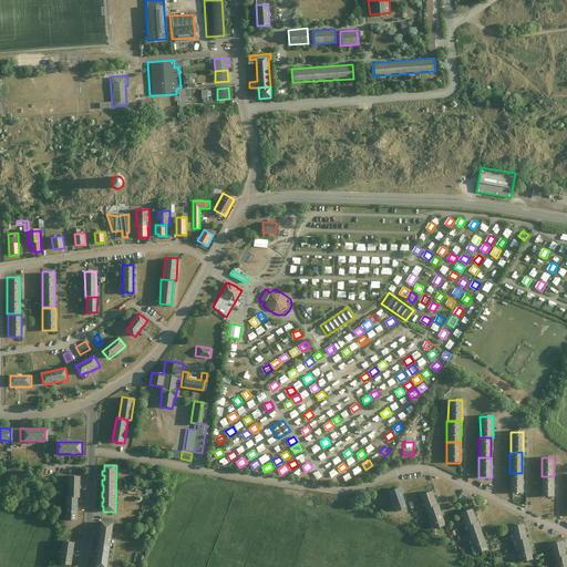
[(356,475),(362,471),(359,465),(352,470),(356,475)]
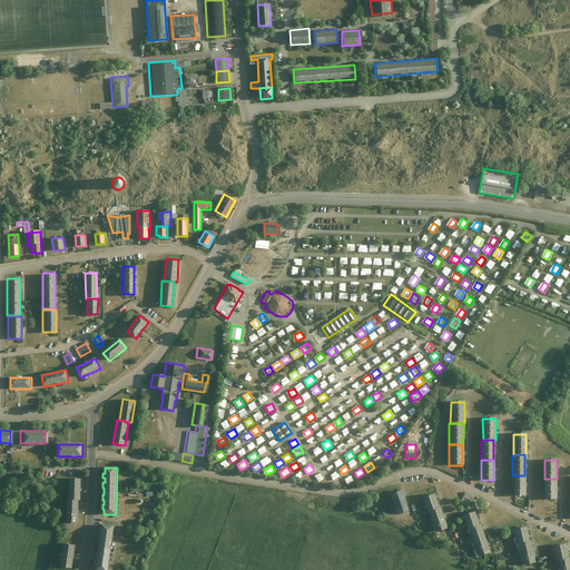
[(334,480),(341,477),(337,471),(331,475),(334,480)]
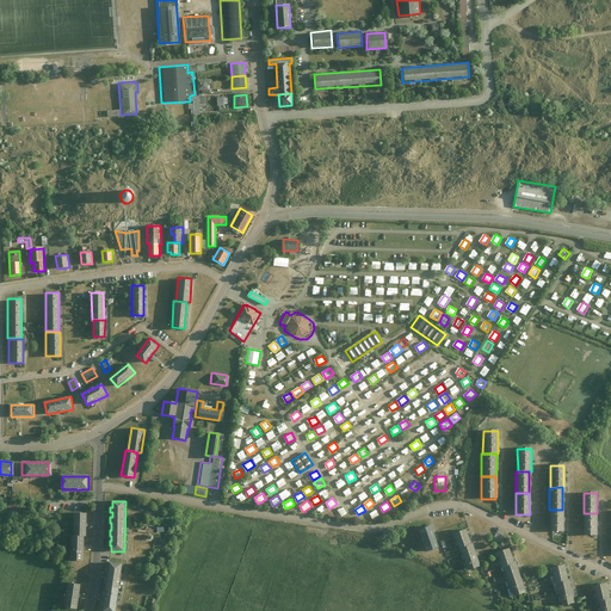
[(376,510),(370,513),(374,519),(381,516),(376,510)]
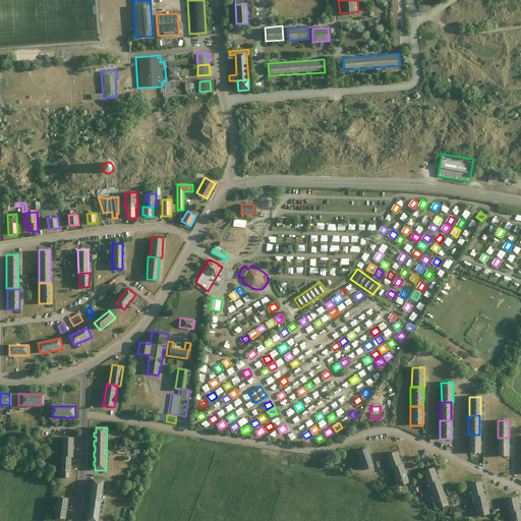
[(479,444),(479,435),(468,435),(468,453),(479,453),(479,444)]
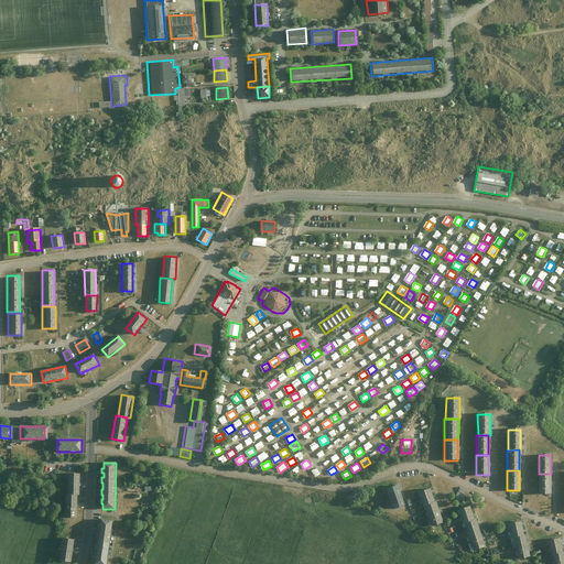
[(79,474),(68,474),(67,495),(77,496),(79,496),(79,484),(79,474)]
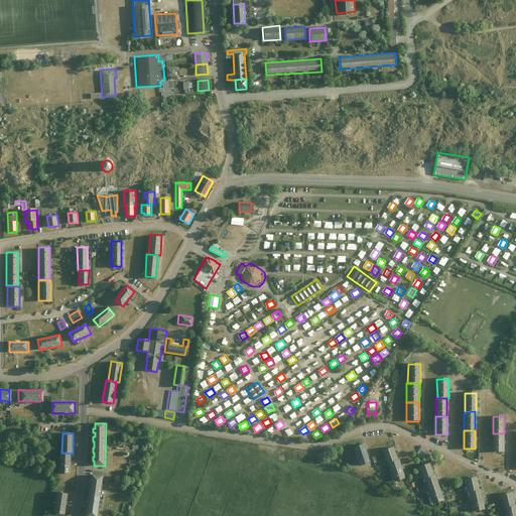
[(504,433),(493,433),(493,452),(504,452),(504,441),(504,433)]
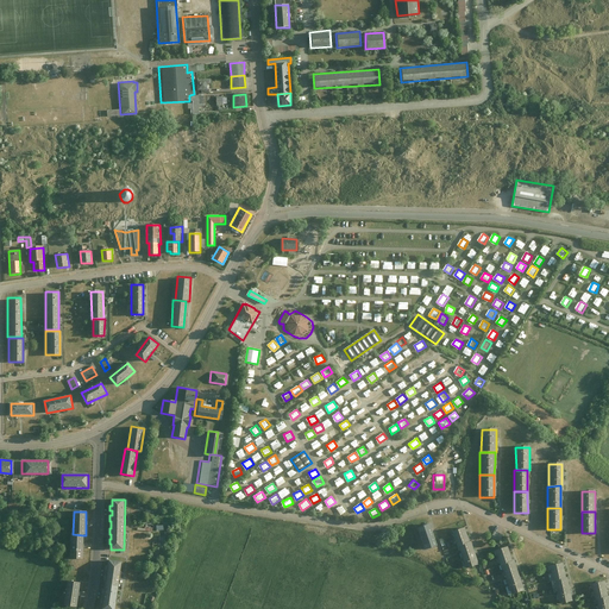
[(416,528),(424,551),(433,547),(427,526),(416,528)]
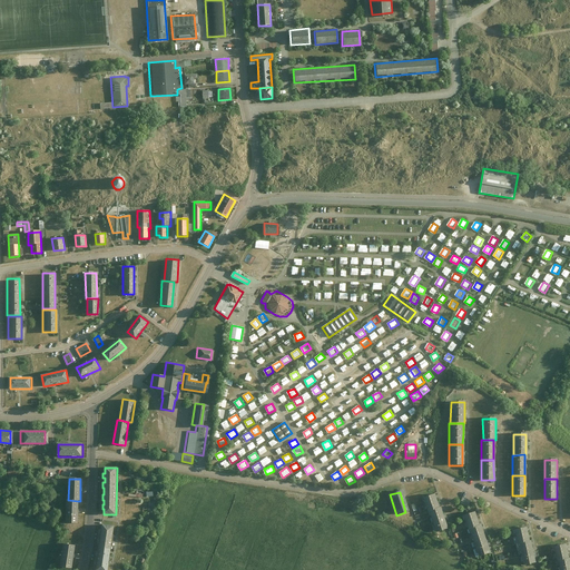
[(432,494),(421,499),(423,507),(435,502),(432,494)]
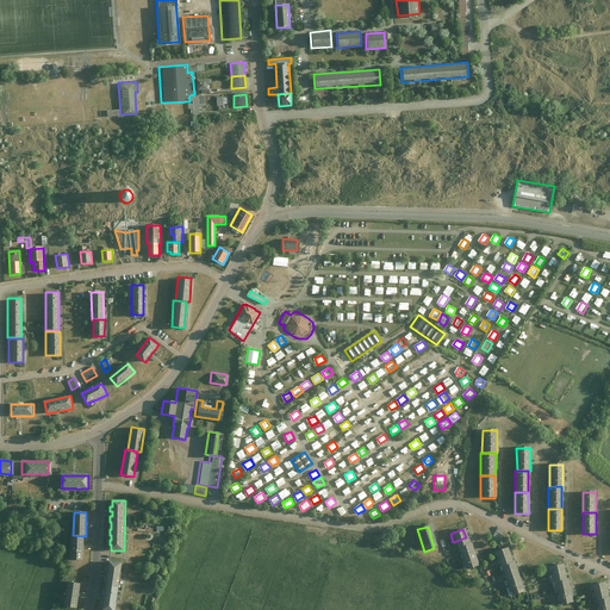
[(500,545),(503,539),(493,534),(490,540),(500,545)]
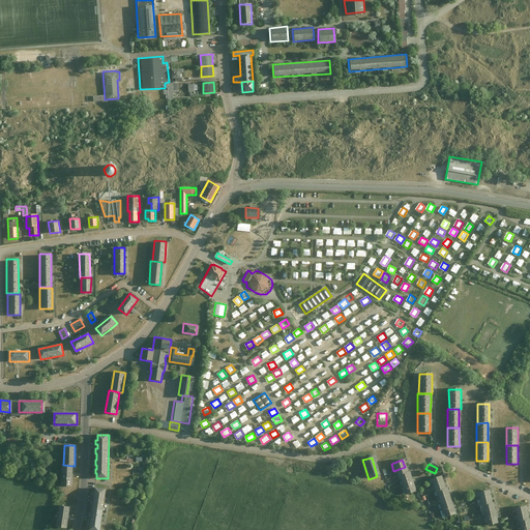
[(60,486),(72,487),(72,474),(72,466),(63,465),(61,465),(60,486)]
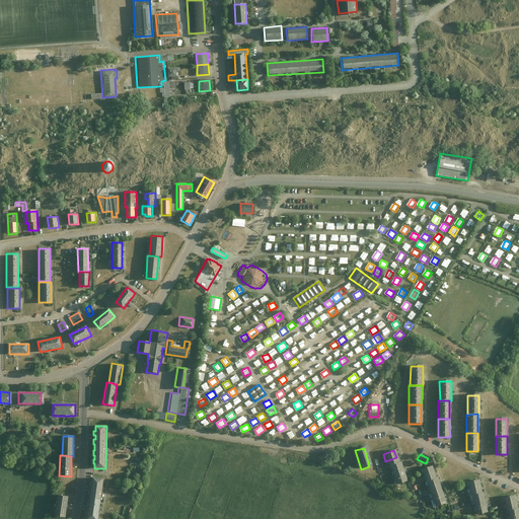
[(396,457),(385,461),(387,467),(389,466),(398,463),(396,457)]
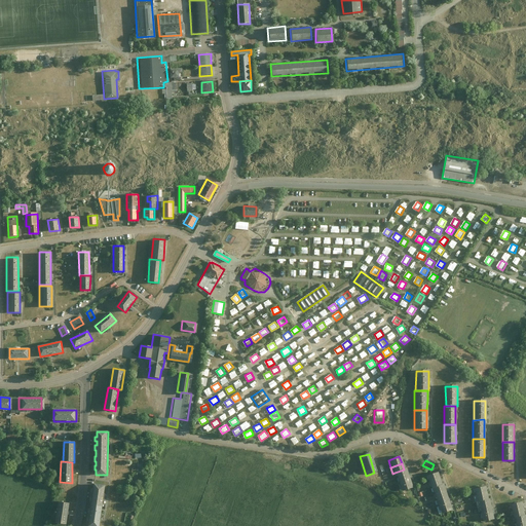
[(404,470),(395,473),(397,480),(407,476),(405,470),(404,470)]
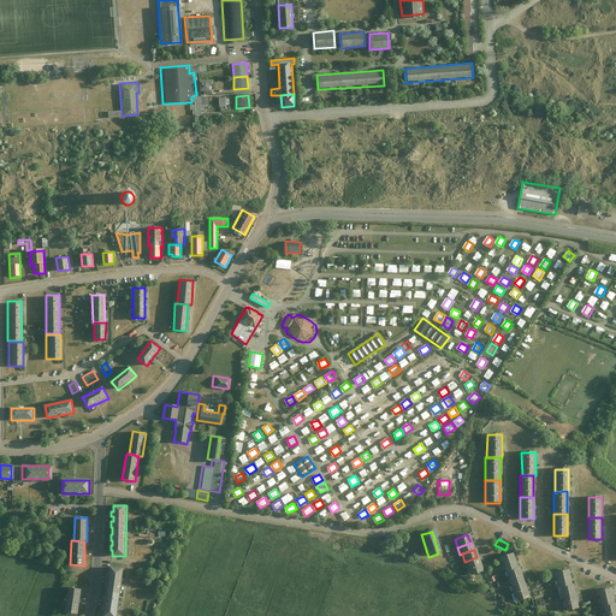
[(511,556),(499,560),(502,567),(514,563),(511,556)]
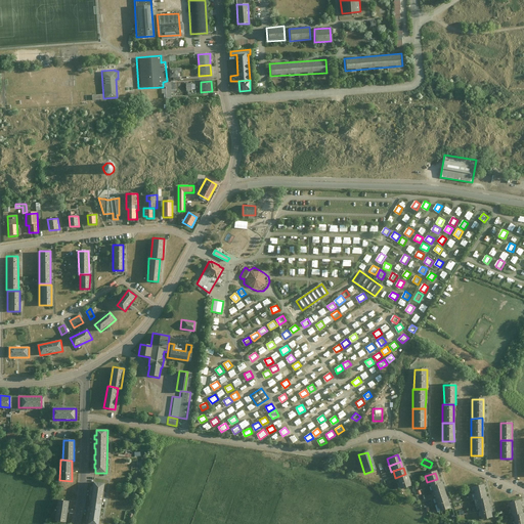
[(405,474),(395,478),(397,484),(407,481),(405,474)]
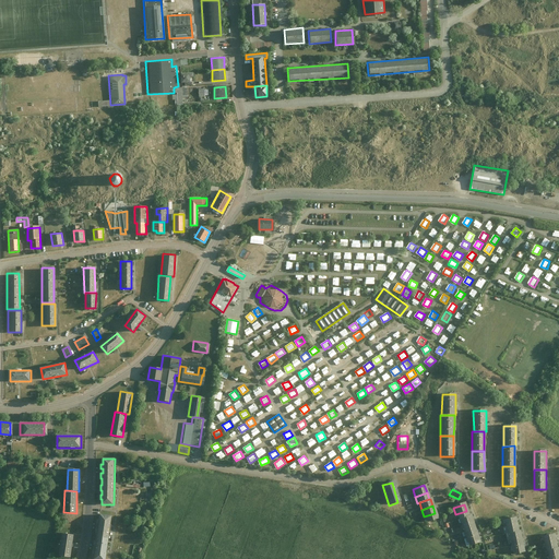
[(466,511),(455,514),(458,521),(459,520),(468,516),(466,511)]
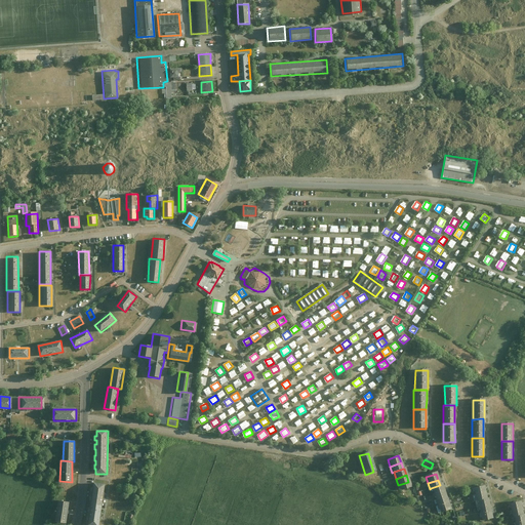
[(408,482),(398,485),(400,491),(411,488),(408,482)]
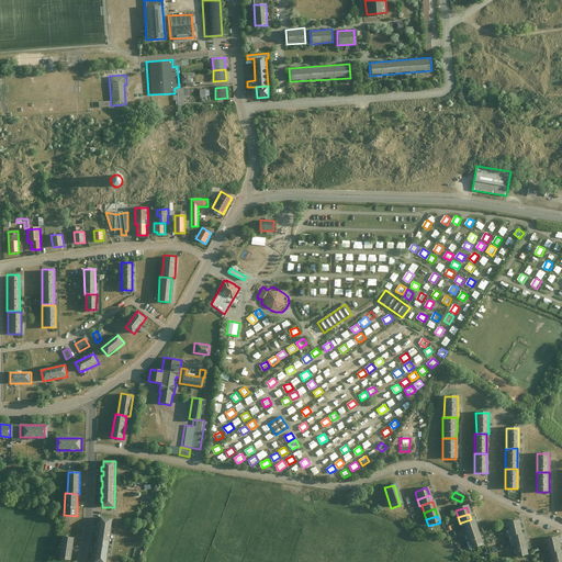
[(94,561),(107,561),(113,518),(101,517),(100,523),(99,523),(98,528),(99,528),(99,530),(99,531),(98,531),(97,537),(98,537),(97,544),(96,543),(94,549),(97,549),(97,551),(96,553),(94,553),(93,558),(96,558),(94,561)]
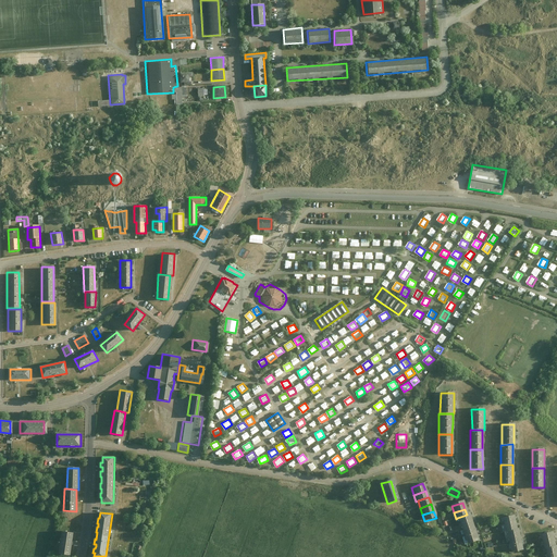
[(467,515),(457,518),(459,525),(471,522),(469,515),(467,515)]
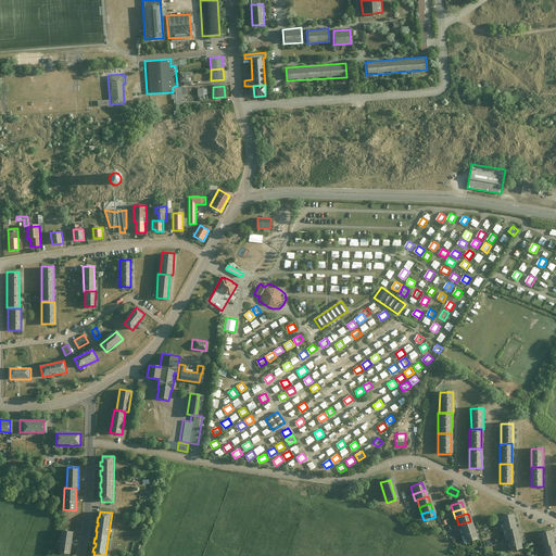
[(470,521),(458,525),(460,531),(472,528),(470,521)]
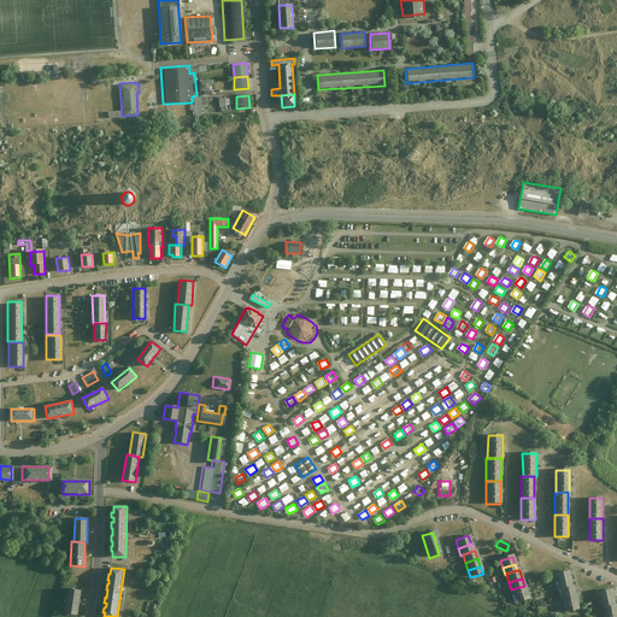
[(524,586),(511,589),(513,597),(527,593),(524,586)]
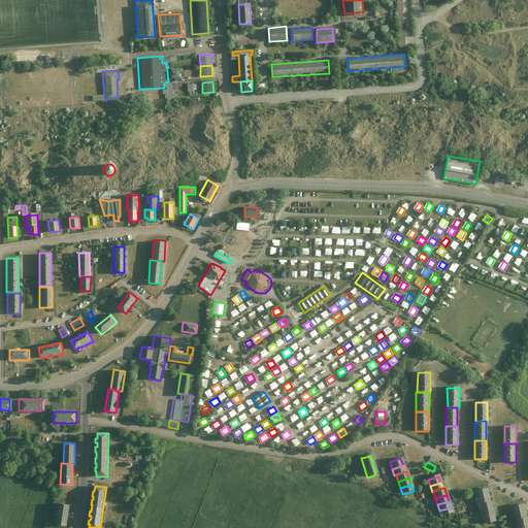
[(489,501),(480,503),(481,510),(492,508),(490,501),(489,501)]
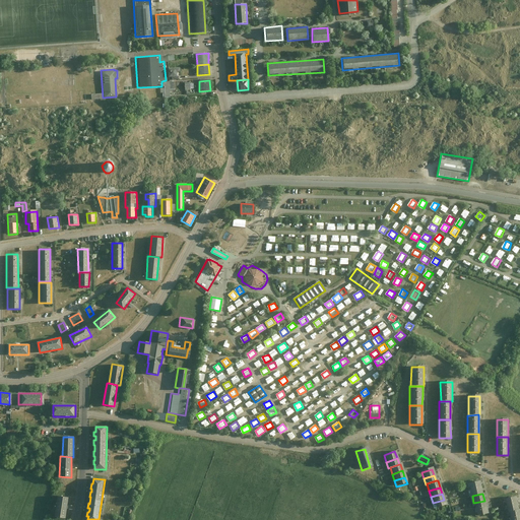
[(55,517),(66,518),(67,507),(68,498),(58,497),(55,517)]
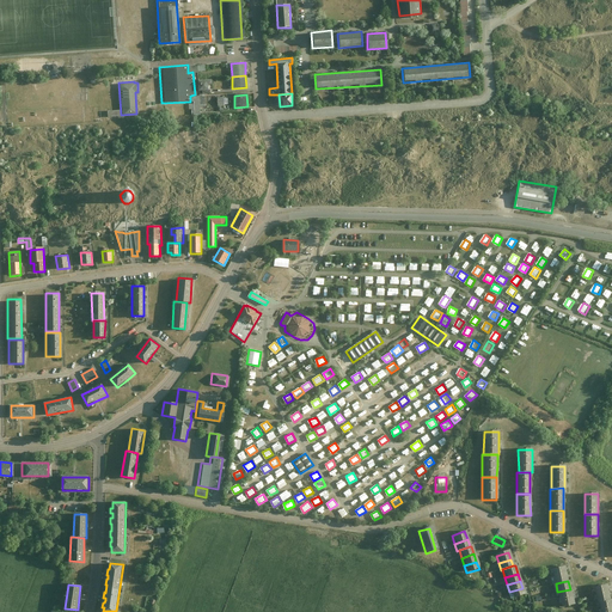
[(593,588),(594,595),(607,593),(606,586),(593,588)]
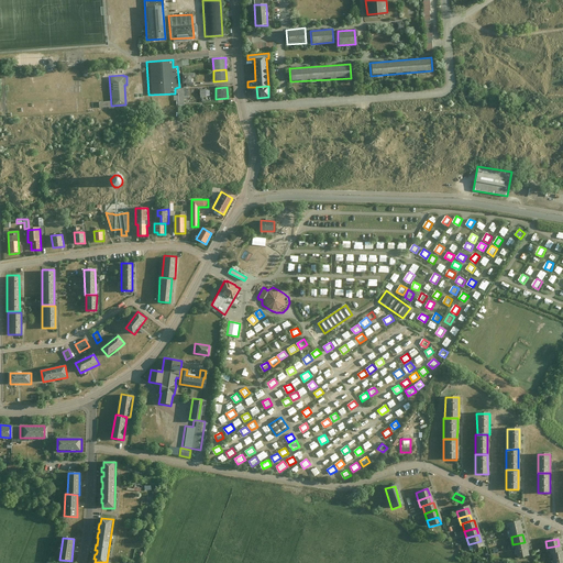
[(481,541),(468,544),(471,551),(483,548),(481,541)]
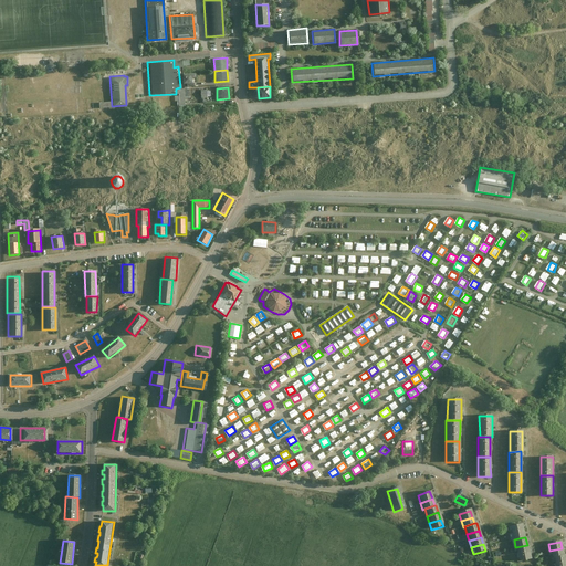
[(527,545),(515,547),(516,555),(528,553),(527,545)]
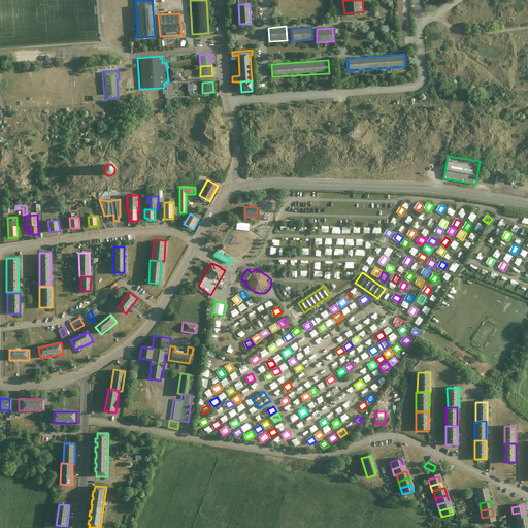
[(525,518),(524,512),(513,514),(514,520),(515,520),(525,518)]
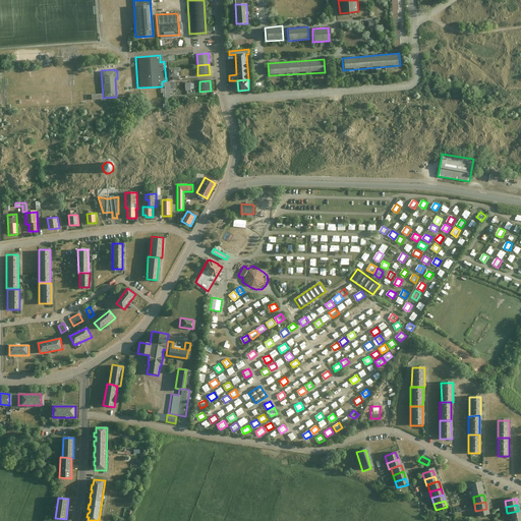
[(486,509),(475,511),(477,518),(487,516),(486,509)]
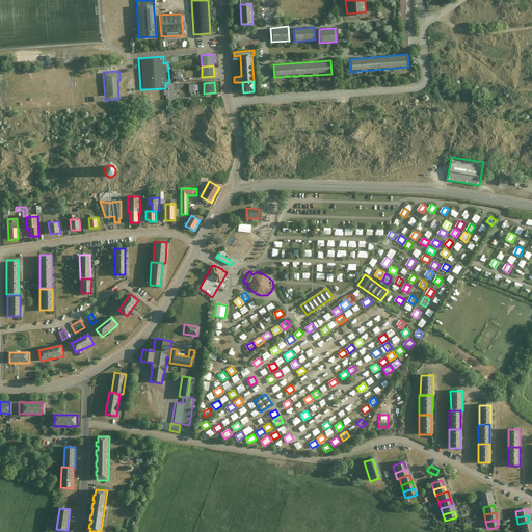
[(519,524),(521,531),(531,529),(530,522),(529,522),(519,524)]
